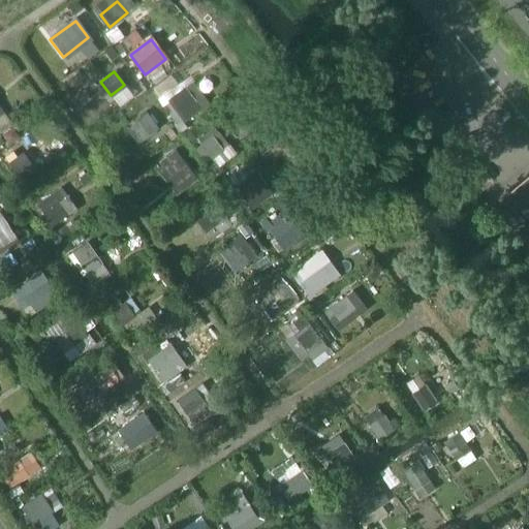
[(195,100),(185,87),(167,99),(178,113),(195,100)]
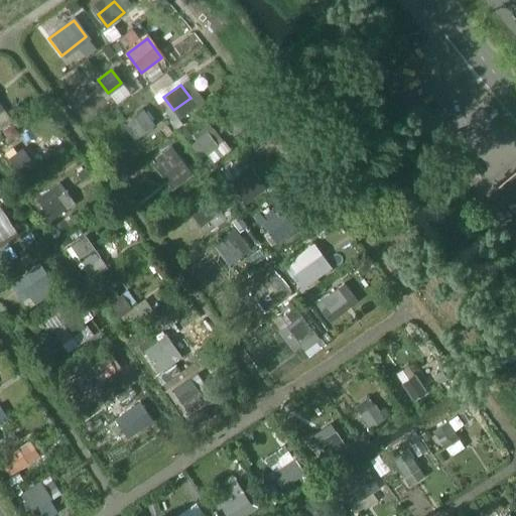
[(135,139),(154,125),(144,112),(126,126),(135,139)]
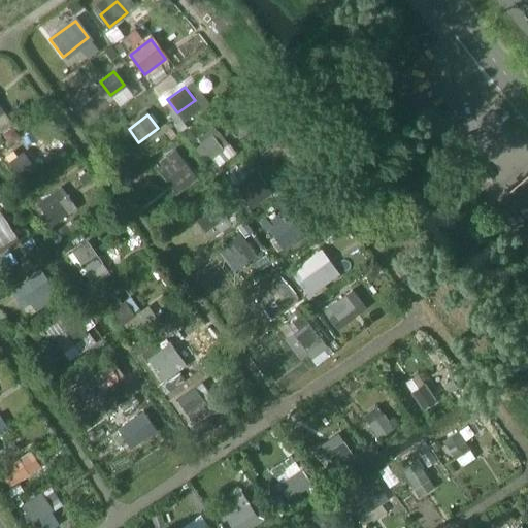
[(223,149),(211,133),(200,141),(212,157),(223,149)]
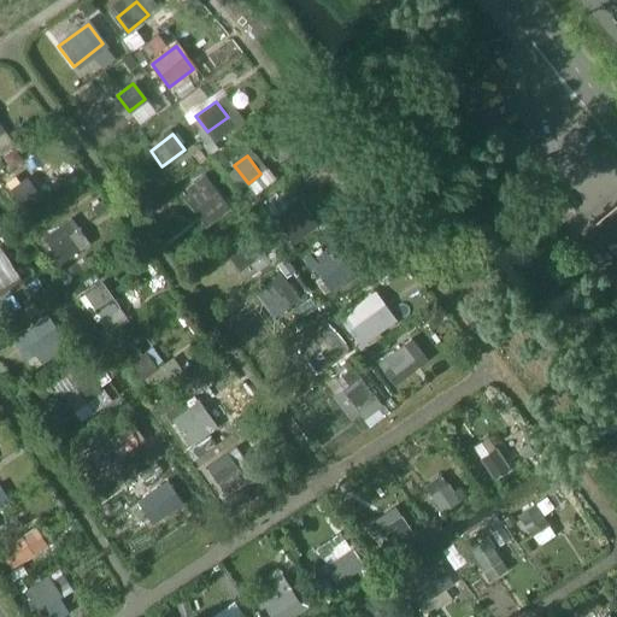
[(22,174),(7,182),(24,207),(39,199),(22,174)]
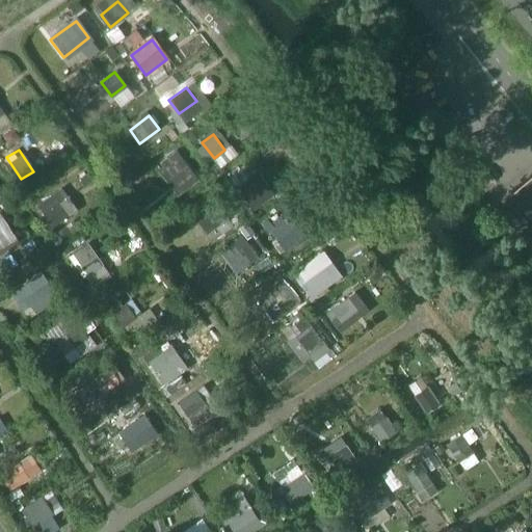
[(198,179),(177,150),(156,165),(178,194),(198,179)]
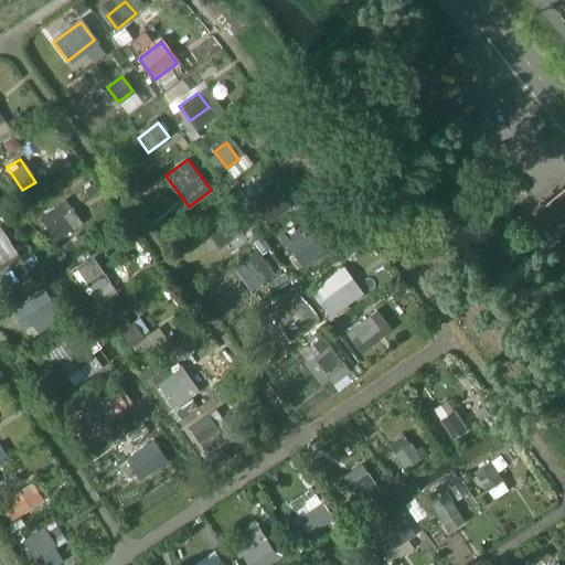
[(564,181),(543,200),(564,225),(564,181)]
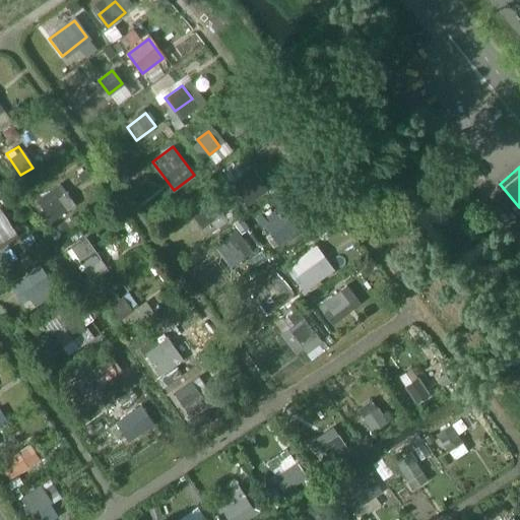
[(255,187),(244,174),(231,184),(242,197),(255,187)]
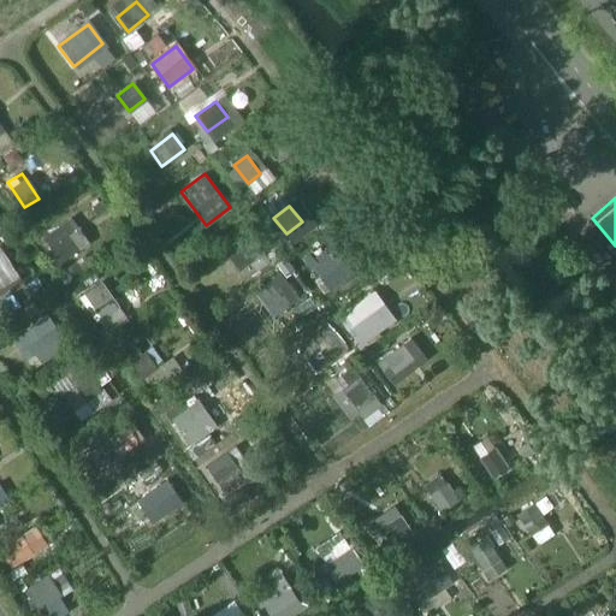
[(88,242),(71,219),(45,238),(61,261),(88,242)]
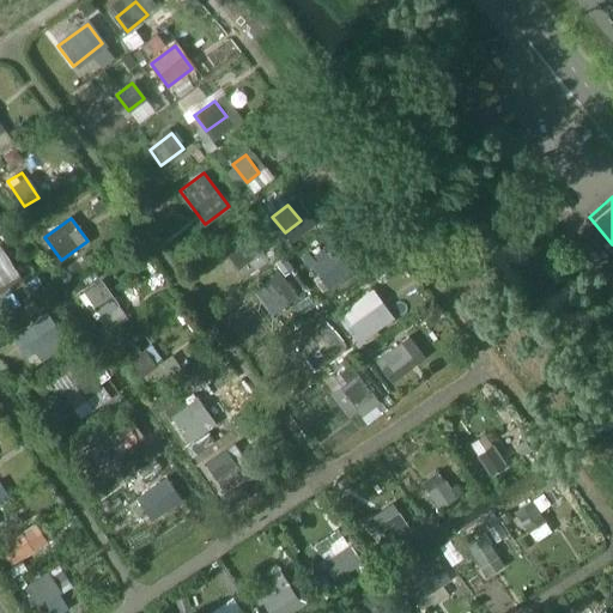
[(262,249),(250,234),(254,231),(248,224),(222,244),(240,267),(262,249)]
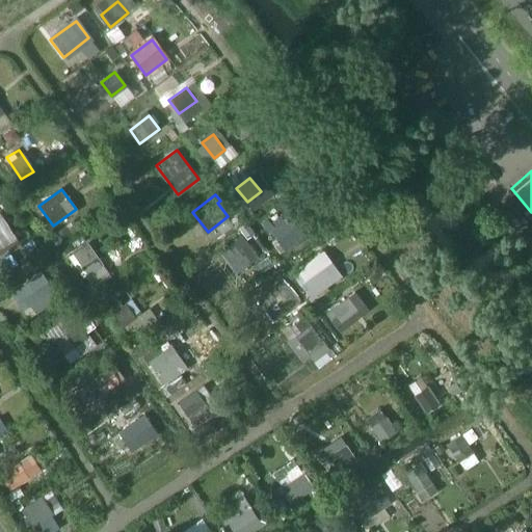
[(288,233),(278,220),(268,228),(278,241),(288,233)]
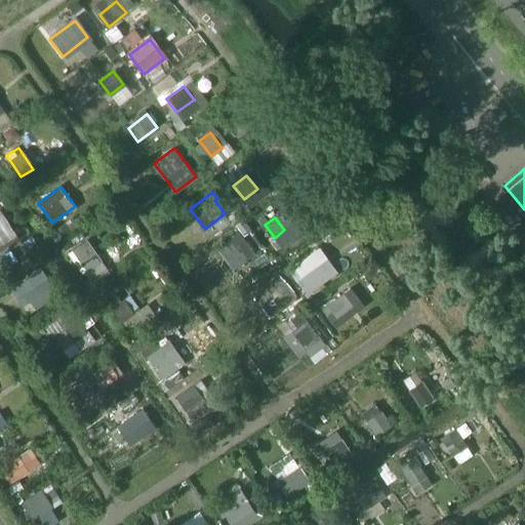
[(17,236),(7,221),(0,227),(0,241),(3,246),(17,236)]
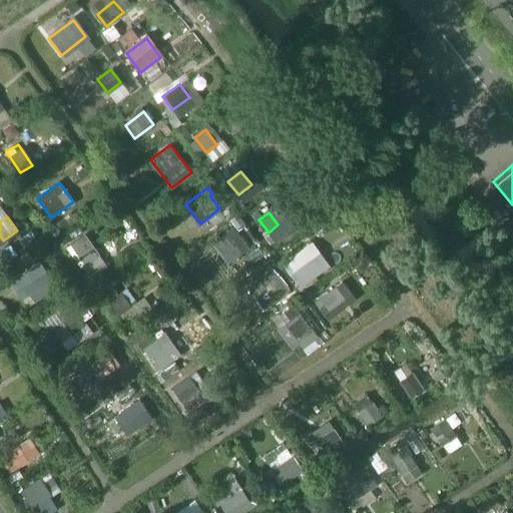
[(98,254),(84,234),(70,244),(84,265),(98,254)]
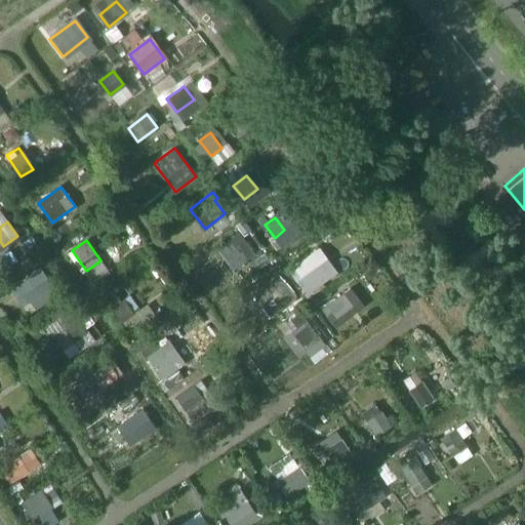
[(255,253),(245,240),(230,251),(240,265),(255,253)]
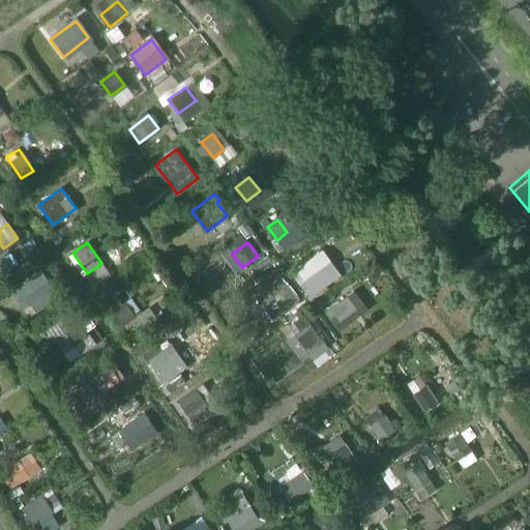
[(321,249),(293,269),(312,295),(340,275),(321,249)]
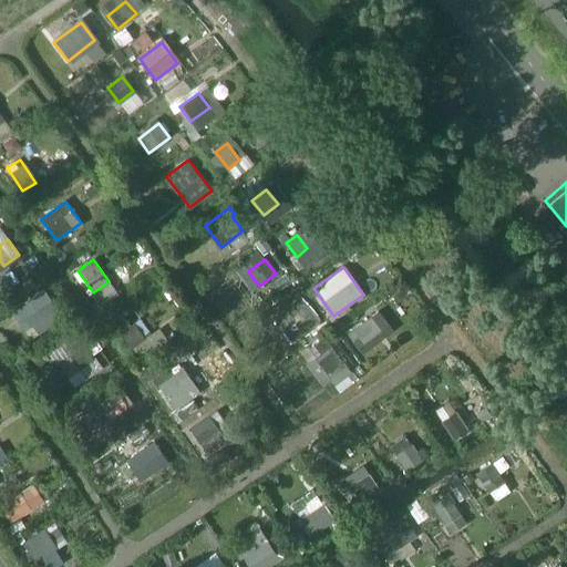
[(62,316),(44,290),(30,301),(47,326),(62,316)]
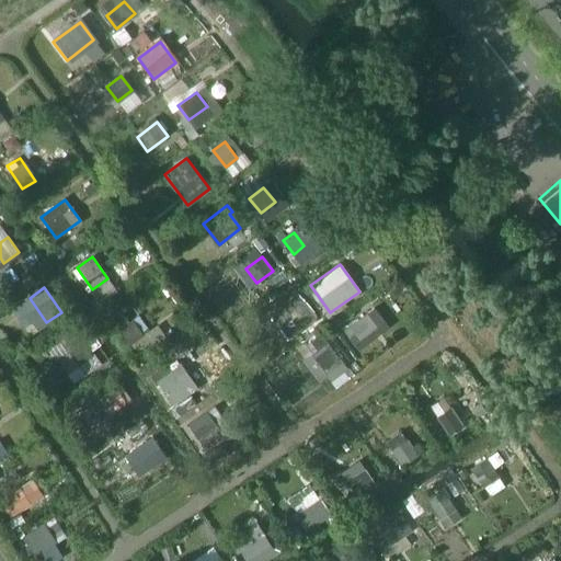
[(309,317),(295,298),(279,309),(295,328),(309,317)]
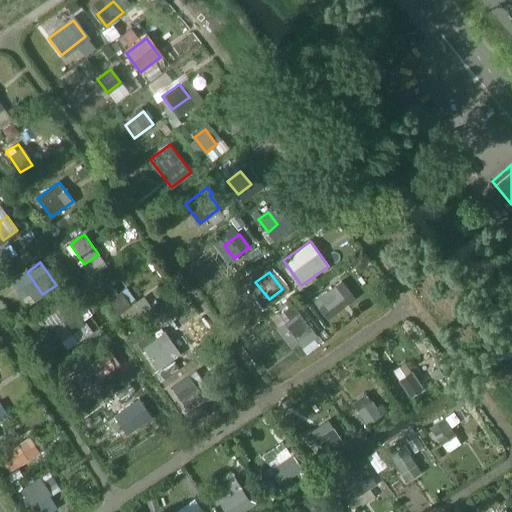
[(326,311),(347,295),(335,279),(314,295),(326,311)]
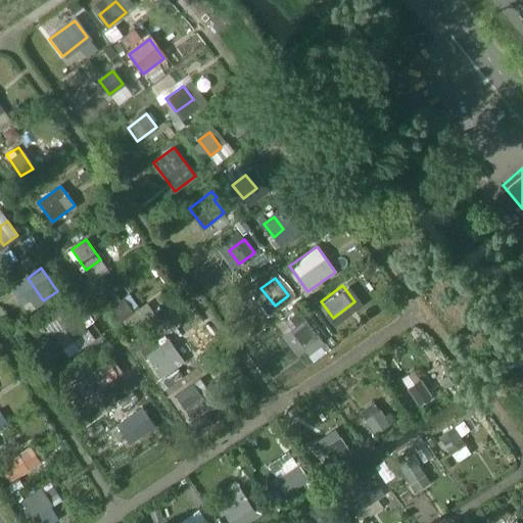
[(134,311),(124,297),(111,305),(122,319),(134,311)]
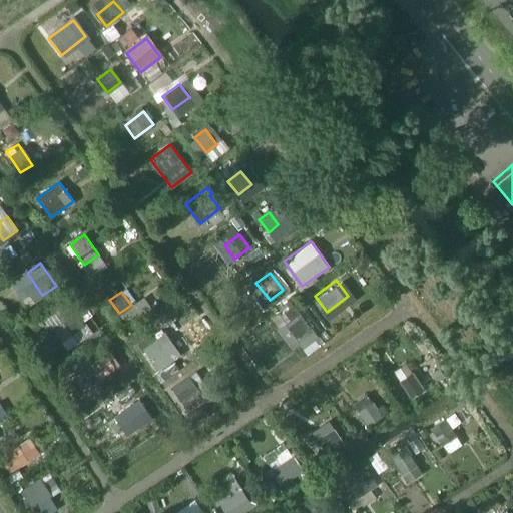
[(313,330),(294,305),(284,311),(291,319),(277,329),(291,347),(313,330)]
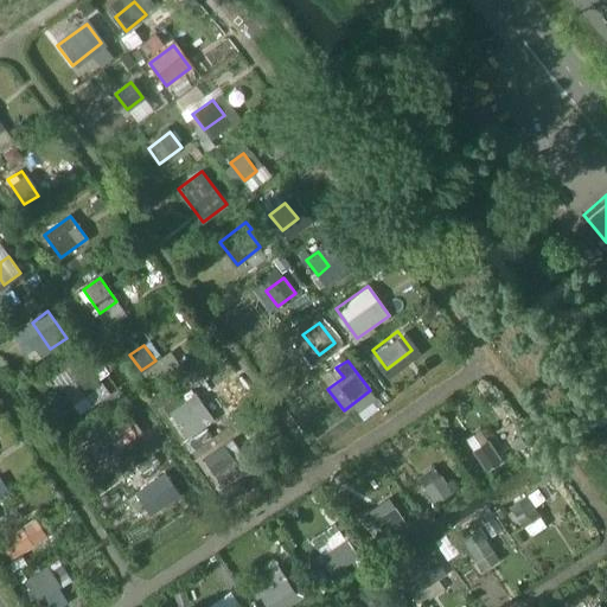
[(100,383),(88,365),(71,377),(83,395),(100,383)]
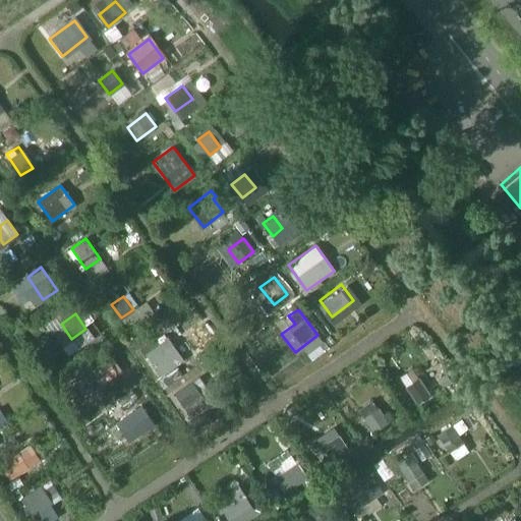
[(165,329),(140,351),(168,382),(192,359),(165,329)]
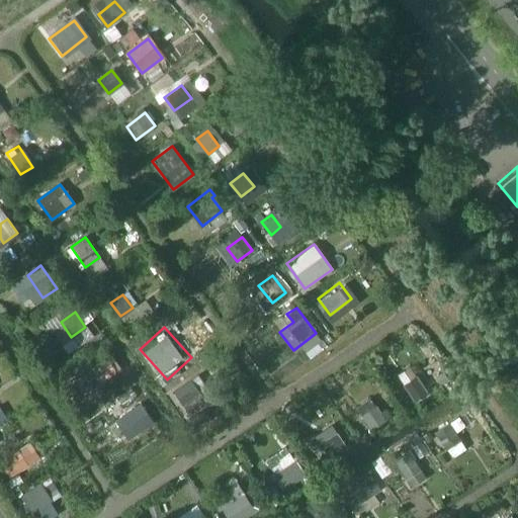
[(116,370),(106,357),(92,367),(102,380),(116,370)]
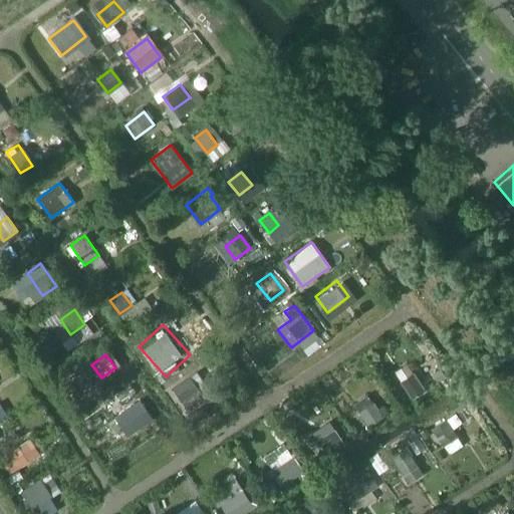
[(425,389),(414,372),(401,380),(412,397),(425,389)]
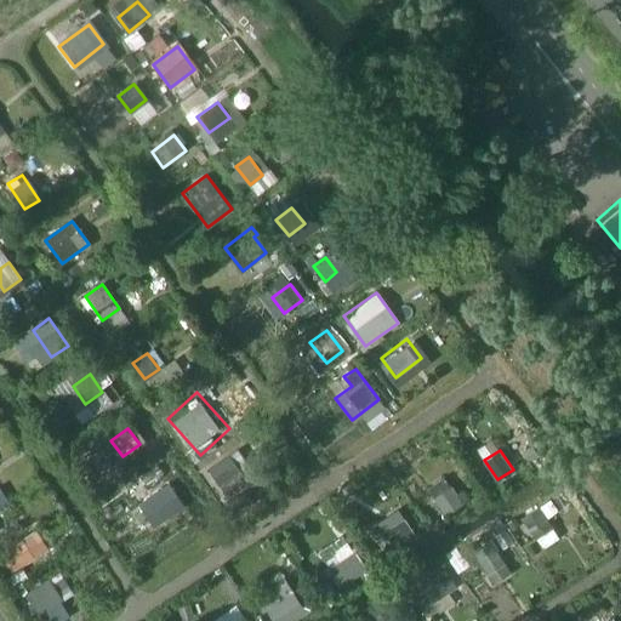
[(240,471),(228,455),(208,468),(220,485),(227,495),(248,480),(240,471)]
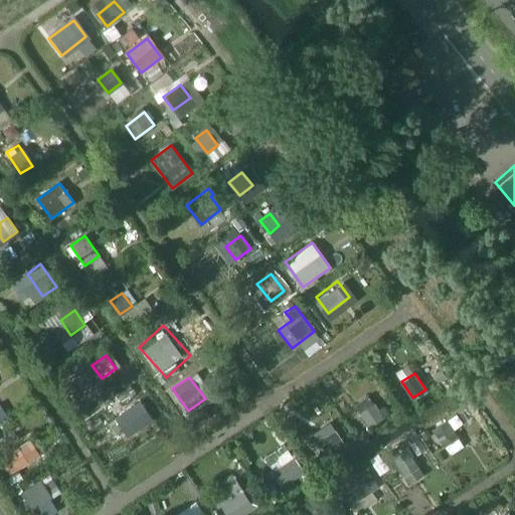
[(149,415),(139,402),(126,411),(135,425),(149,415)]
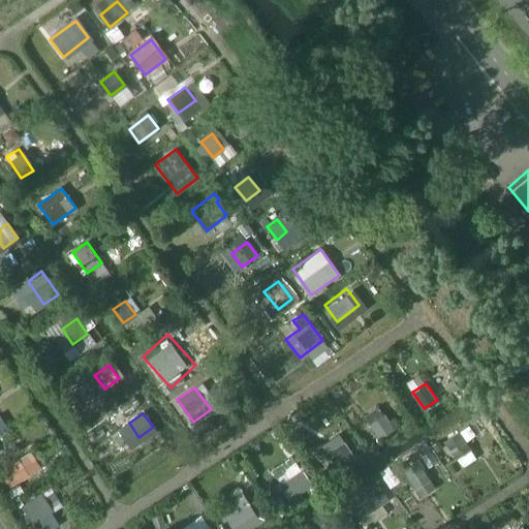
[(394,429),(384,414),(369,424),(379,438),(394,429)]
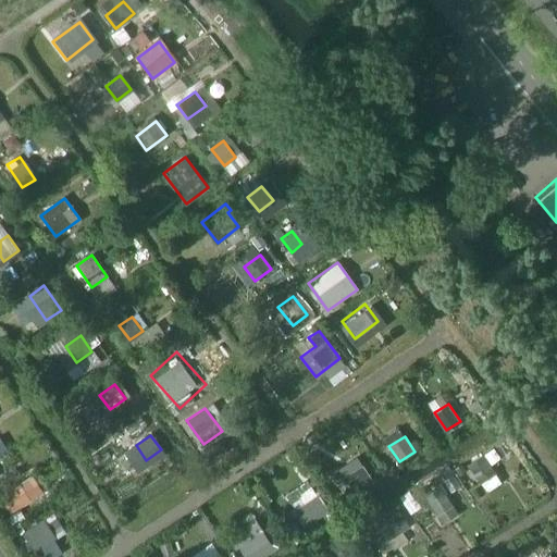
[(496,472),(483,455),(469,465),(481,482),(496,472)]
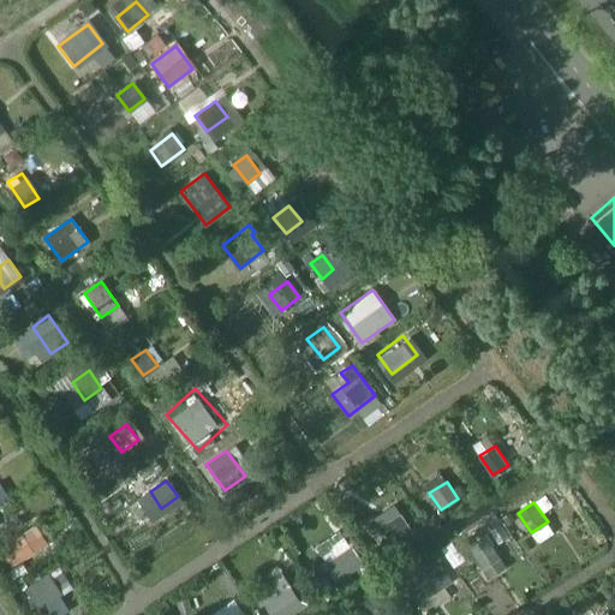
[(412,530),(400,513),(380,526),(390,544),(412,530)]
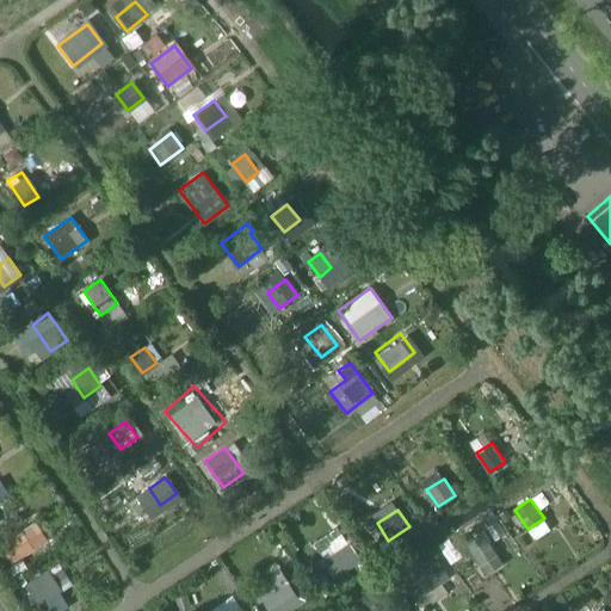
[(32,548),(22,531),(0,543),(0,544),(11,562),(32,548)]
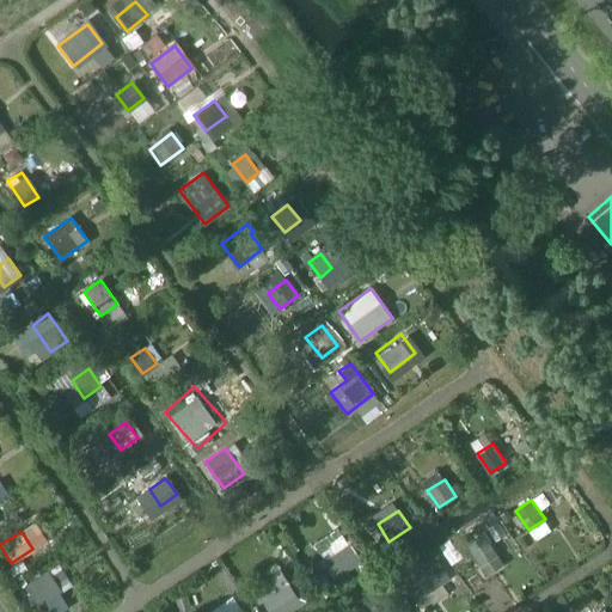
[(491,544),(483,532),(465,544),(473,556),(491,544)]
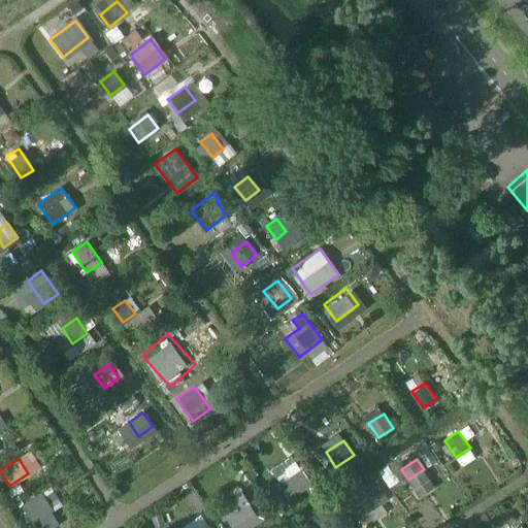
[(309,483),(301,469),(281,483),(289,496),(309,483)]
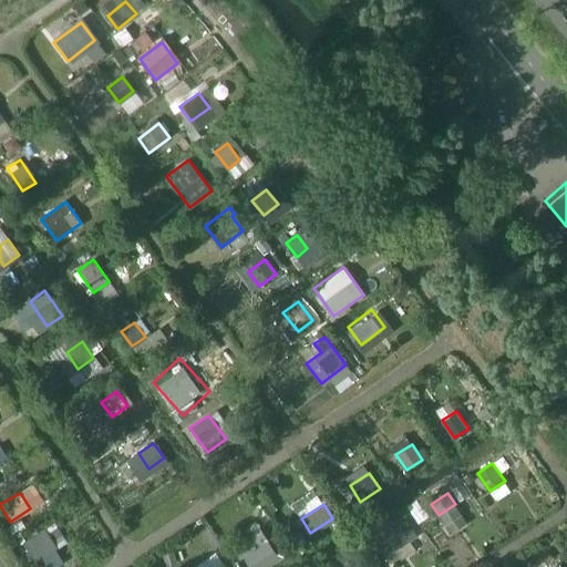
[(404,536),(412,531),(405,521),(383,536),(400,559),(414,552),(404,536)]
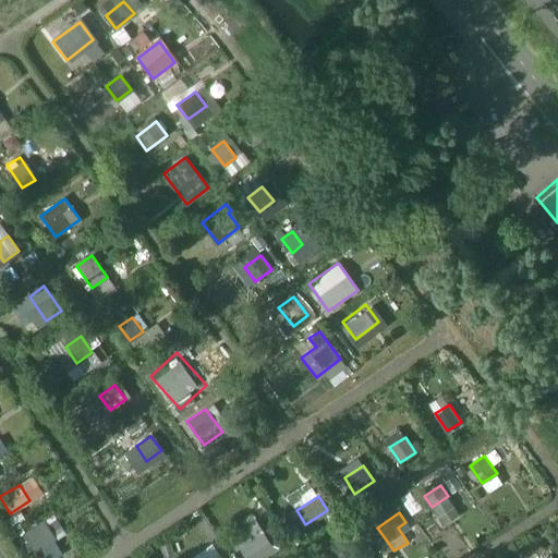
[(55,538),(43,520),(22,532),(34,552),(55,538)]
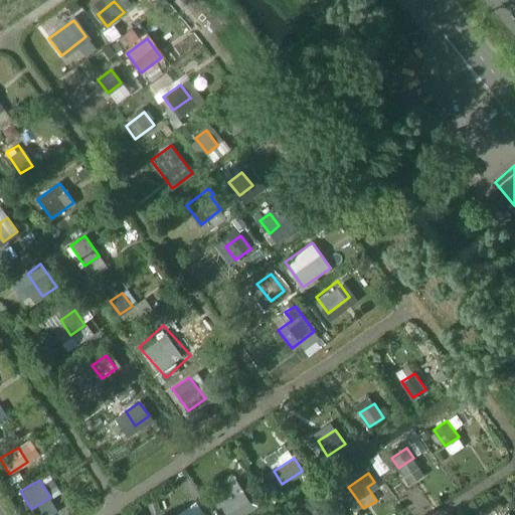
[(245,495),(224,508),(229,514),(242,514),(258,506),(251,497),(247,499),(245,495)]
